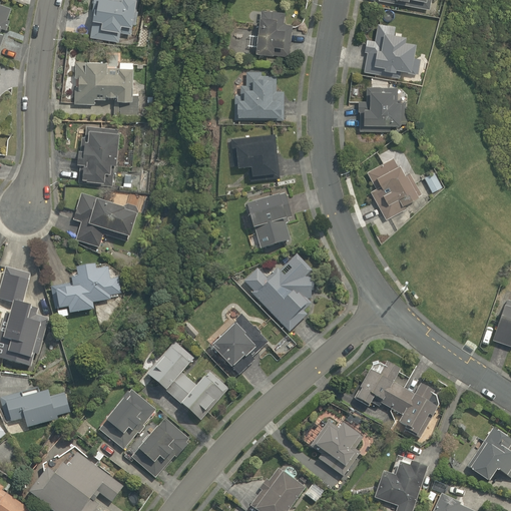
[(95,0),(89,37),(116,42),(117,32),(125,34),(127,24),(134,26),(138,0),(95,0)]
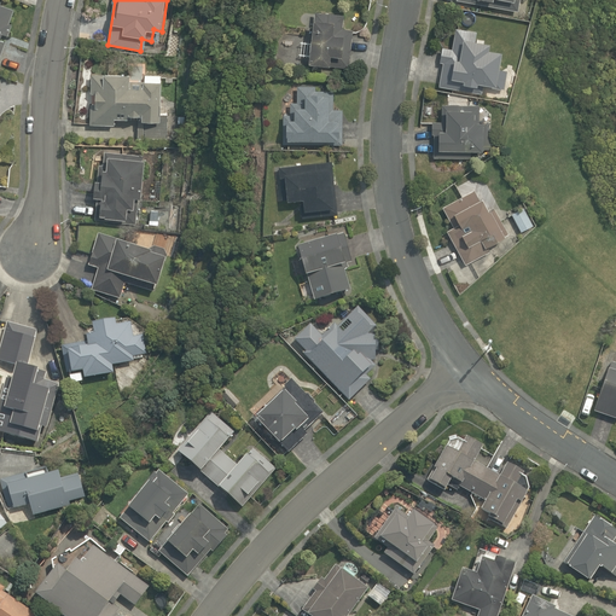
[(455,0),(455,4),(513,11),(515,0),(455,0)]
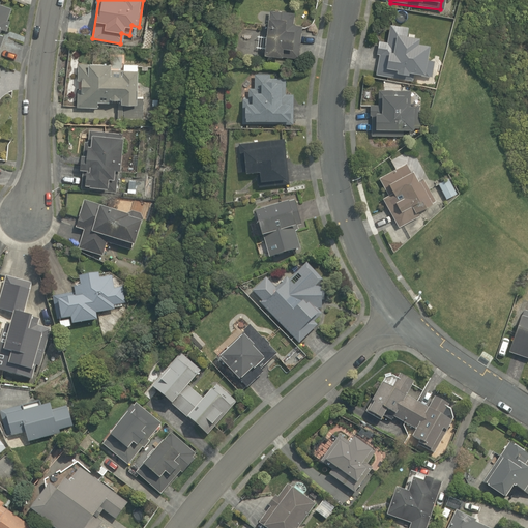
[(0,38),(11,7),(0,3),(0,38)]
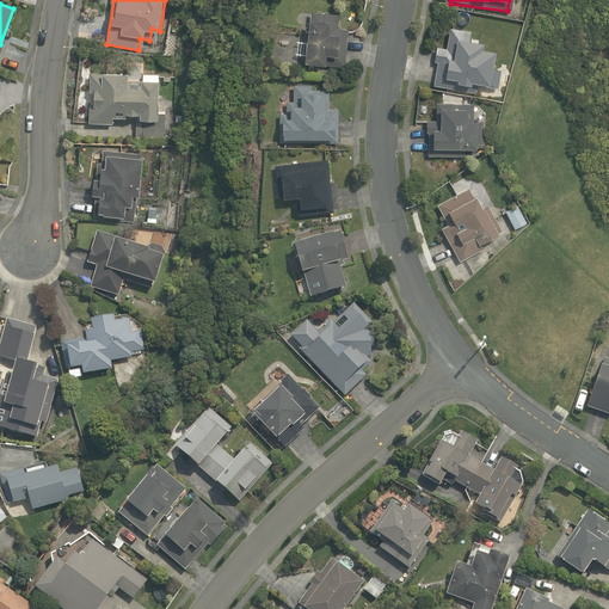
[(337,16),(309,13),(306,61),(344,63),(346,28),(336,28),(337,16)]
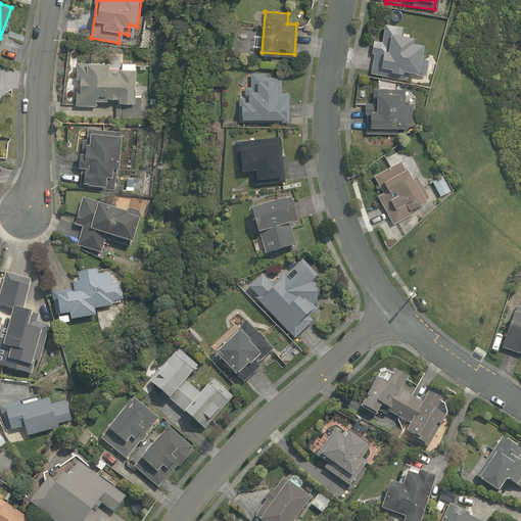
[(403,25),(384,22),(383,41),(372,40),(371,52),(373,52),(371,73),(393,75),(392,78),(406,79),(407,69),(424,70),(426,45),(414,44),(415,34),(401,33),(403,25)]
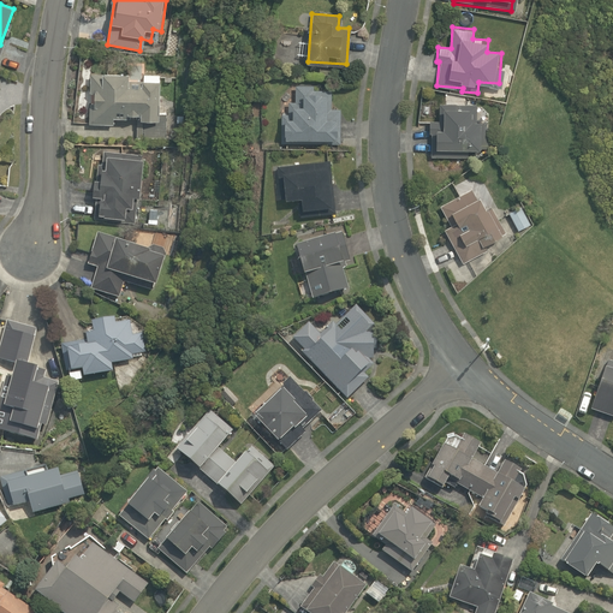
[(136,135),(165,137),(166,113),(162,113),(165,70),(132,67),(131,75),(89,71),(88,93),(94,93),(94,103),(88,103),(87,124),(115,126),(115,119),(131,120),(131,117),(137,117),(136,135)]
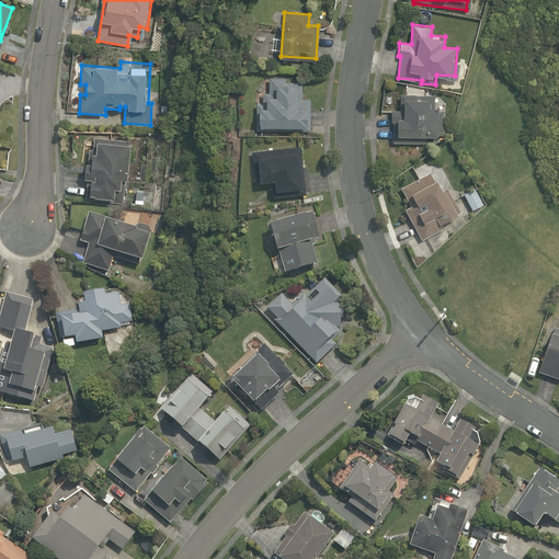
[(304,81),(271,79),(270,92),(262,92),(262,101),(254,101),(253,127),(308,129),(310,95),(304,94),(304,81)]
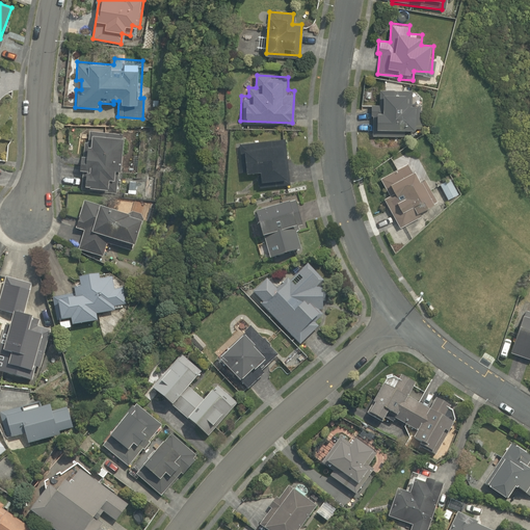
[(411,90),(379,89),(379,103),(370,103),(370,135),(403,136),(403,130),(422,130),(422,103),(409,103),(411,90)]
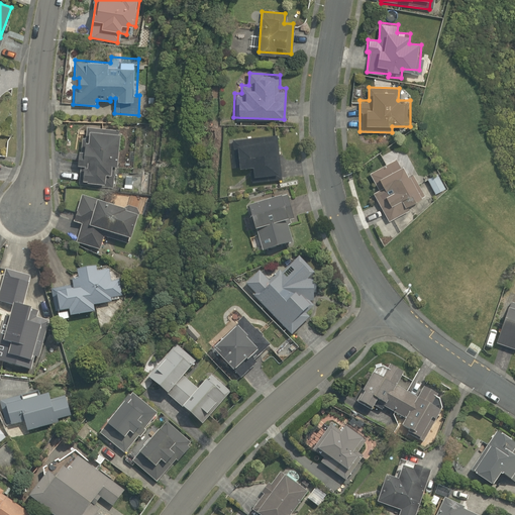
[(123,131),(91,129),(91,141),(88,140),(87,153),(78,153),(77,167),(87,168),(86,182),(106,183),(107,174),(116,175),(117,165),(121,165),(123,131)]
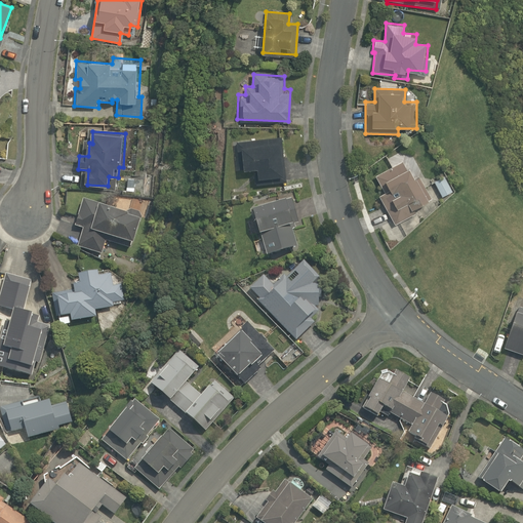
[(282,136),(235,142),(239,176),(254,174),(255,188),(287,185),(282,136)]
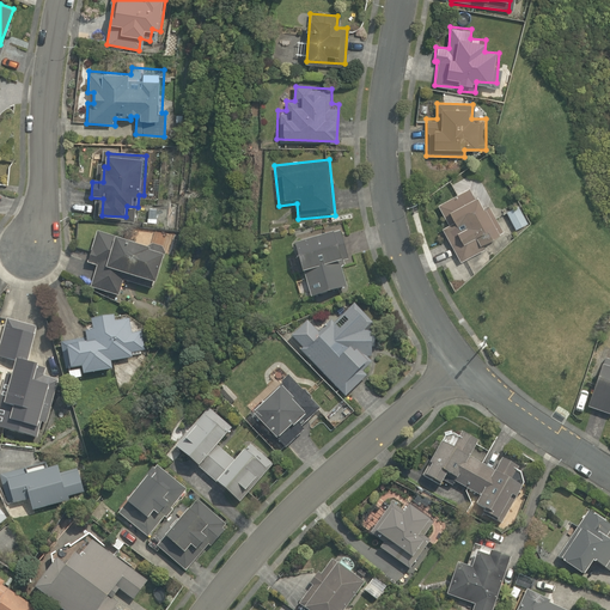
[(474,185),(435,205),(446,225),(441,227),(458,261),(501,241),(474,185)]
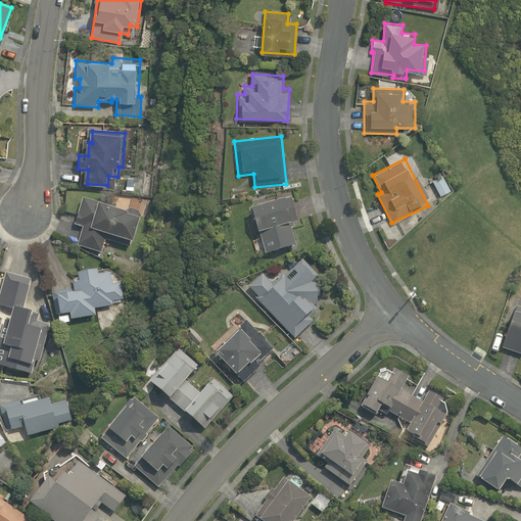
[(443,173),(430,179),(438,196),(452,190),(443,173)]
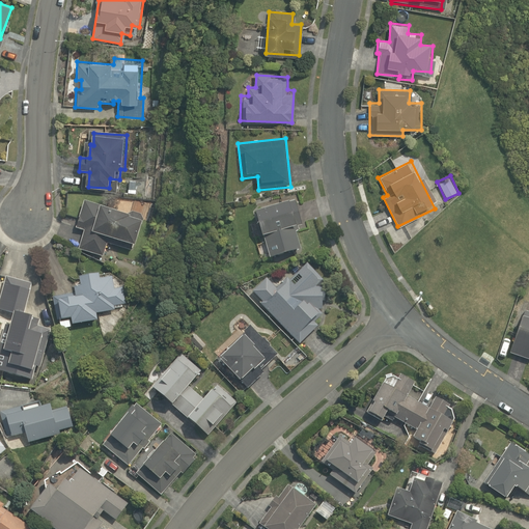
[(144,221),(83,200),(74,228),(83,231),(77,249),(101,257),(108,237),(136,247),(144,221)]
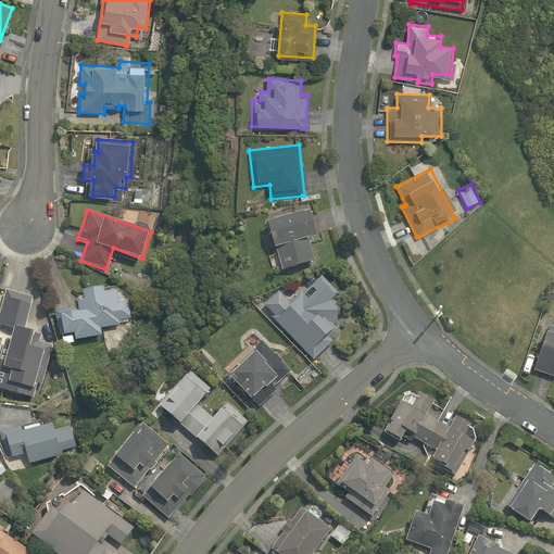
[(313,212),(269,222),(280,267),(313,260),(307,234),(317,231),(313,212)]
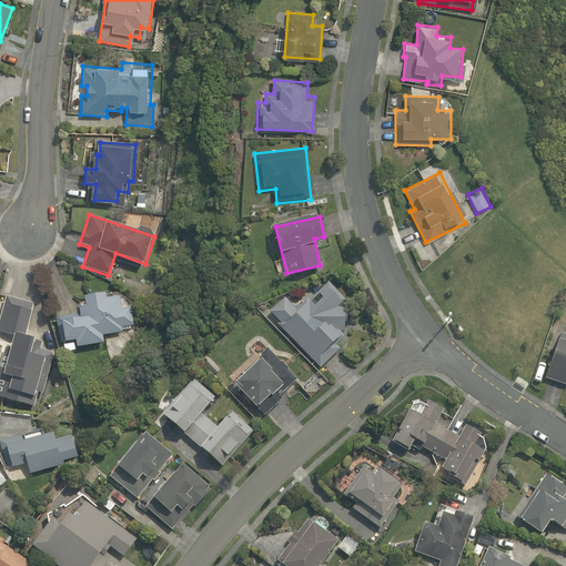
[(342,340),(347,306),(341,299),(330,284),(309,302),(303,295),(293,303),(285,294),(264,311),(316,367),(337,351),(333,346),(342,340)]
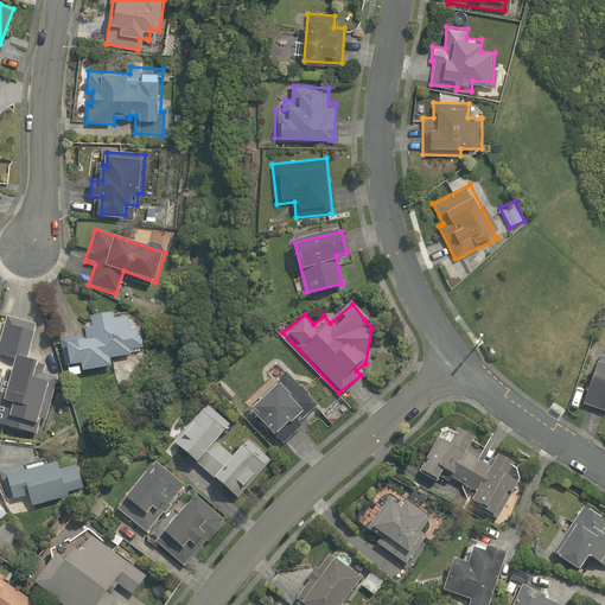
[(86,336),(59,338),(62,364),(69,364),(69,368),(82,367),(82,374),(110,371),(109,358),(128,357),(128,348),(144,346),(141,325),(128,326),(128,317),(112,318),(110,313),(93,316),(94,328),(86,328),(86,336)]
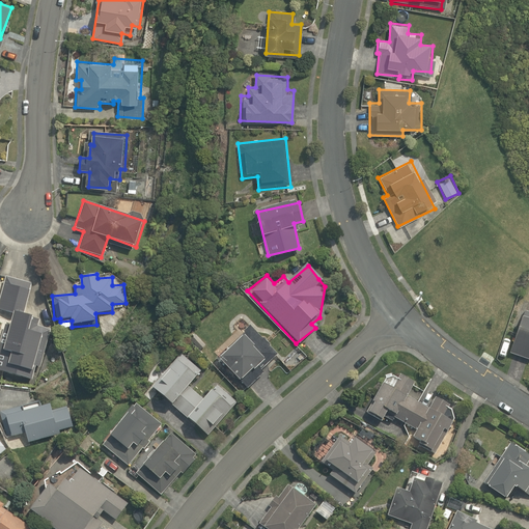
[(0,309),(11,312),(8,325),(3,323),(0,333),(0,369),(29,378),(33,364),(38,365),(48,328),(35,326),(37,318),(22,313),(30,282),(4,276),(0,290),(0,309)]
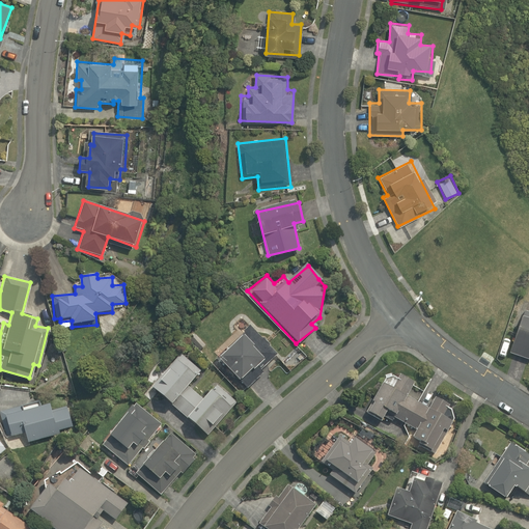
[(528,317),(522,315),(509,354),(528,360),(528,317)]
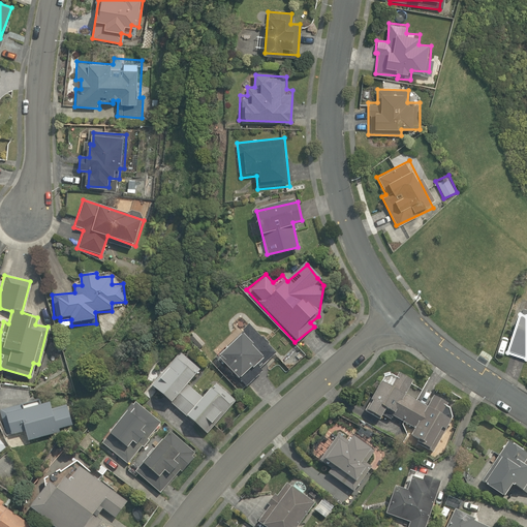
[(276,353),(248,323),(216,354),(244,384),(276,353)]
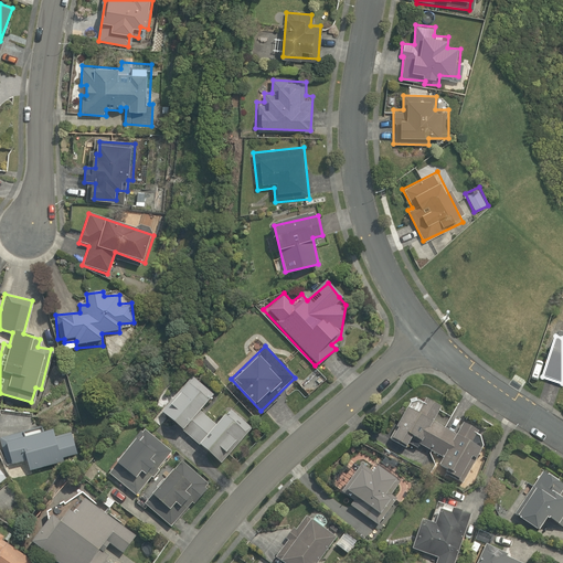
[(215,395),(194,378),(163,413),(222,464),(254,427),(232,410),(218,426),(201,412),(215,395)]
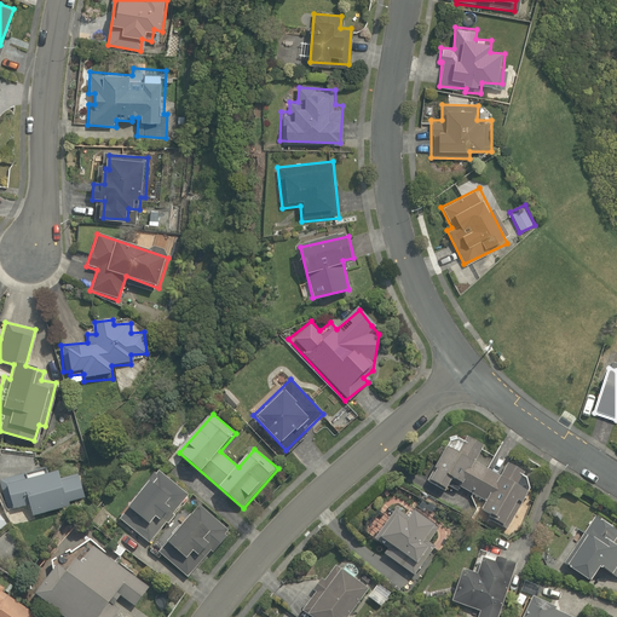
[(482,448),(467,440),(460,453),(448,447),(428,479),(448,490),(451,483),(483,500),(478,508),(503,523),(529,476),(506,463),(500,474),(476,461),(482,448)]
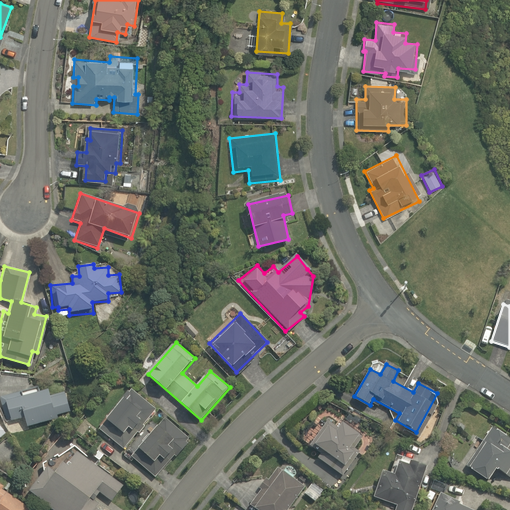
[(141,424),(154,408),(129,388),(127,391),(125,390),(114,404),(115,405),(96,428),(121,448),(135,431),(137,432),(142,425),(141,424)]
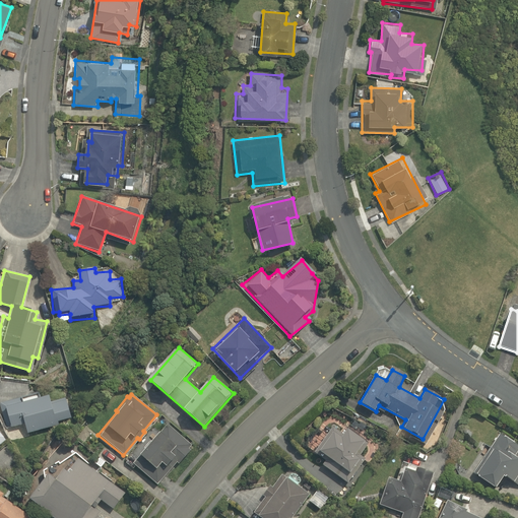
[(65,395),(8,409),(13,428),(25,425),(27,434),(72,423),(65,395)]
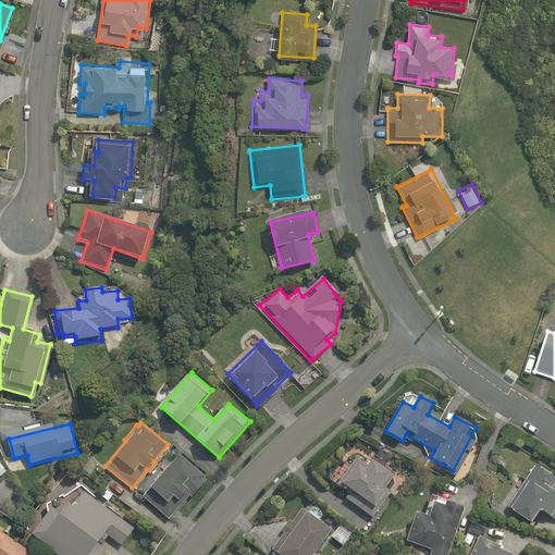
[(153,480),(140,495),(167,518),(187,494),(189,496),(202,481),(200,479),(204,476),(177,453),(160,472),(159,470),(152,479),(153,480)]
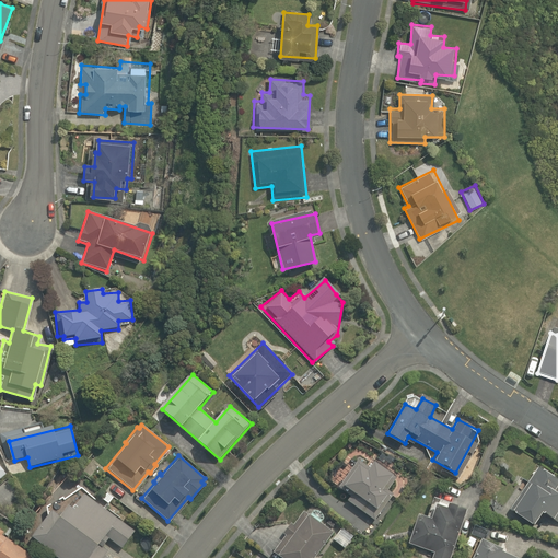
[(369,467),(358,460),(339,487),(352,496),(348,501),(375,521),(394,493),(387,489),(397,475),(374,460),(369,467)]
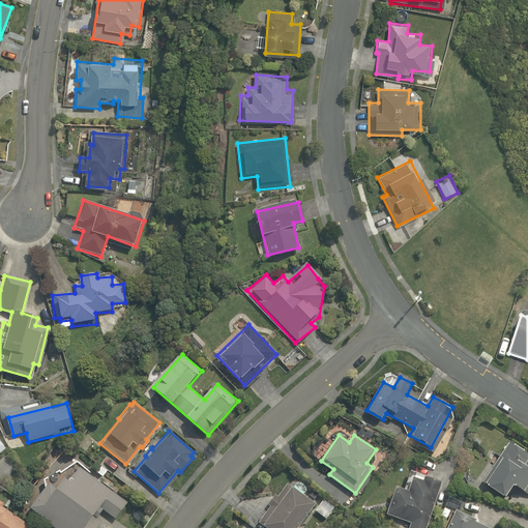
[(527,453),(527,451),(509,440),(481,485),(506,500),(515,486),(527,494),(527,465),(523,463),(527,453)]
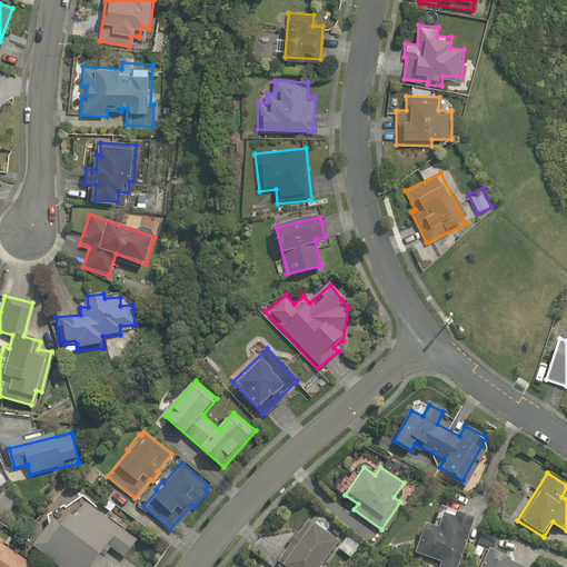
[(136,538),(87,504),(78,516),(73,513),(62,527),(53,520),(32,551),(55,566),(135,566),(122,558),(136,538)]
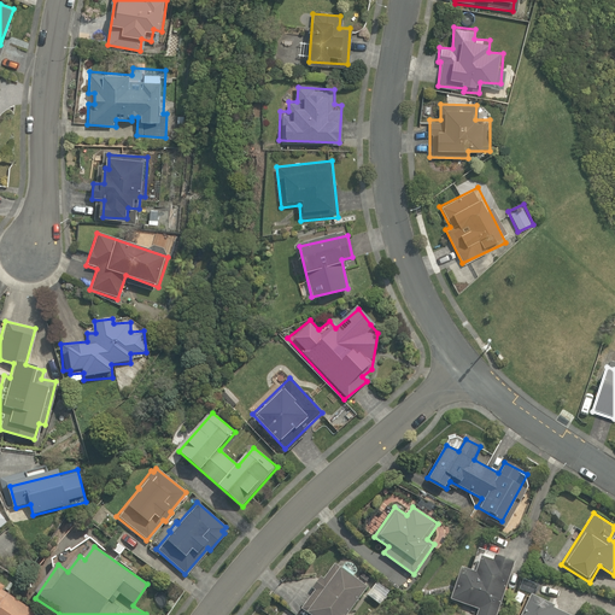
[(466,569),(452,599),(475,609),(473,614),(491,614),(515,562),(499,556),(496,564),(486,561),(480,575),(466,569)]
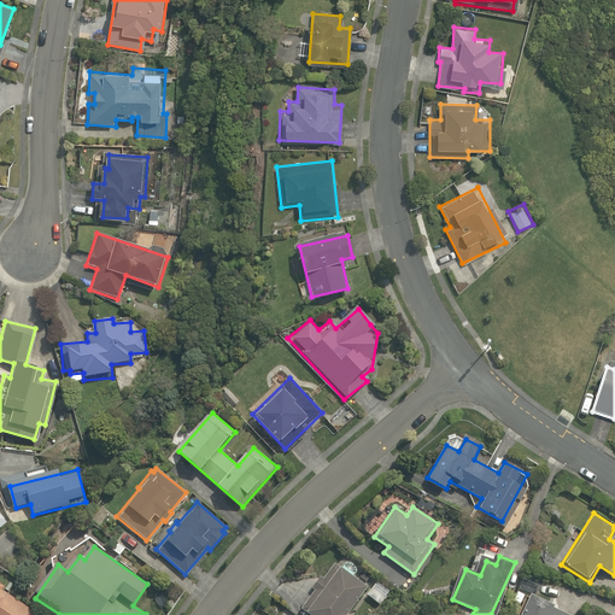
[(346,614),(367,589),(333,563),(300,608),(309,614),(346,614)]
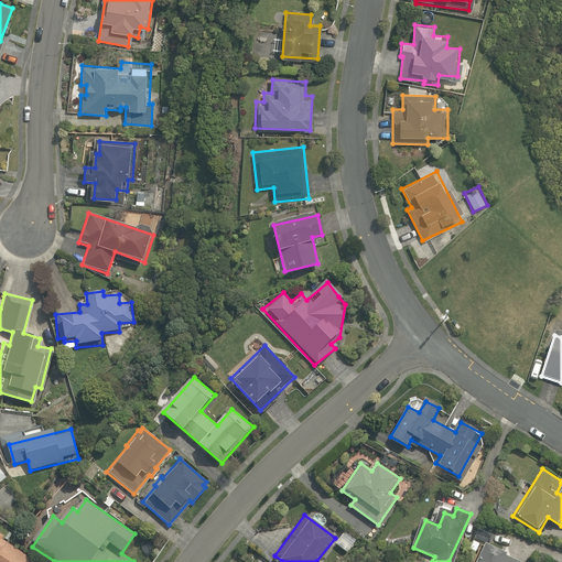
[(9,537),(0,530),(0,561),(29,561),(33,557),(7,540),(9,537)]
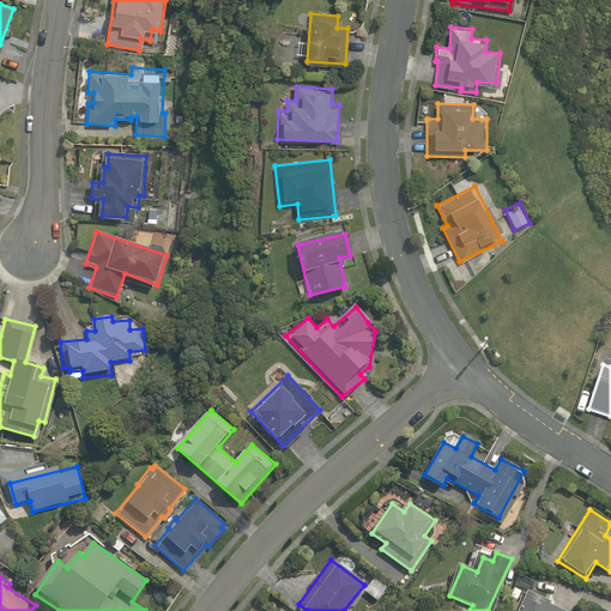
[(563,610),(527,593),(518,610),(563,610)]
